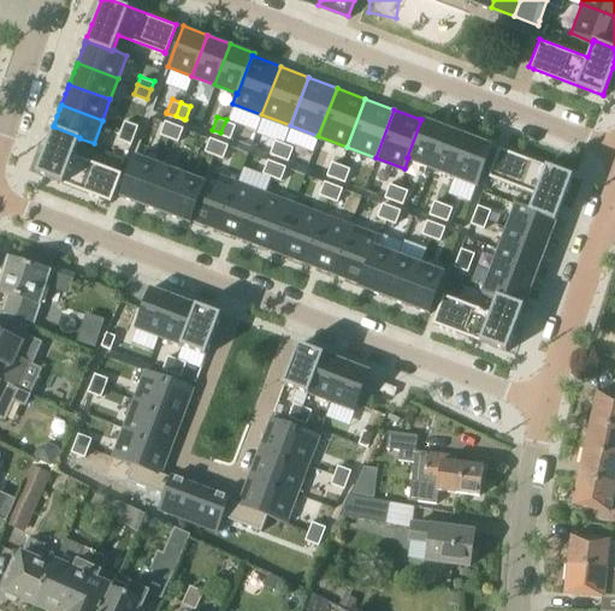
[(421,119),(407,158),(408,158),(431,166),(445,125),(421,117),(420,119),(421,119)]
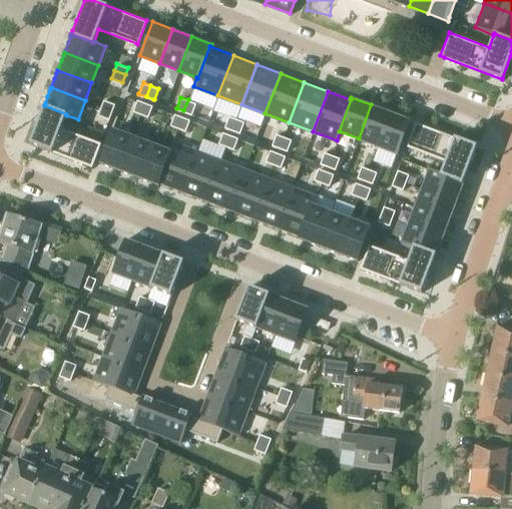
[(103,98),(100,106),(111,110),(114,103),(114,102),(103,98)]
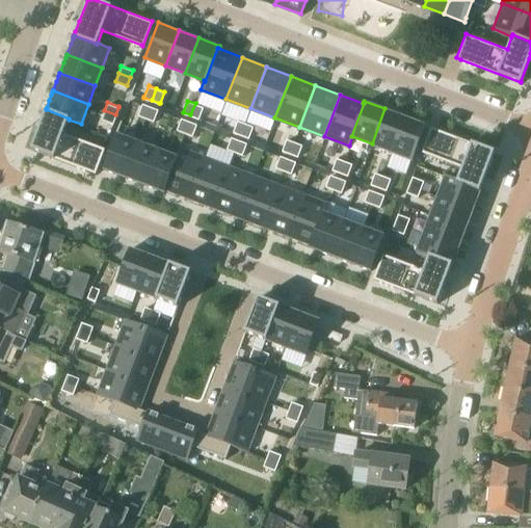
[(142,103),(137,114),(145,117),(150,105),(142,103)]
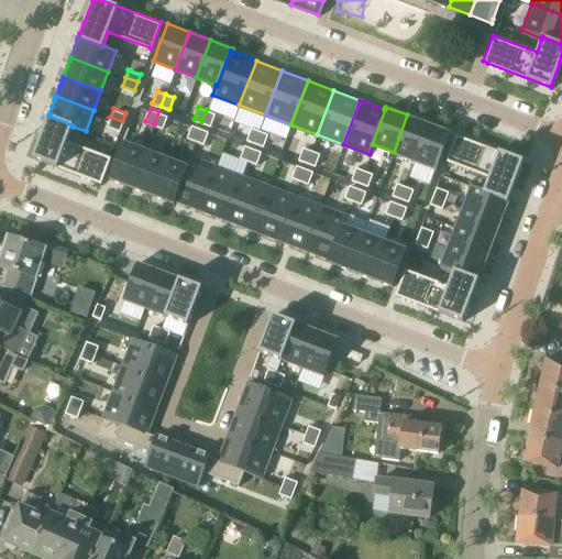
[(207,109),(201,121),(210,124),(215,112),(207,109)]
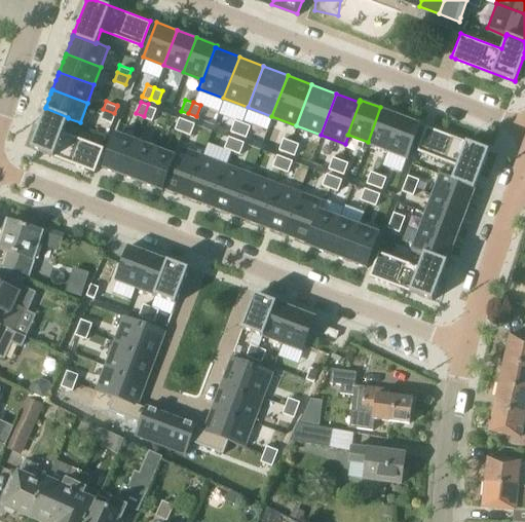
[(148,104),(144,116),(151,118),(156,107),(148,104)]
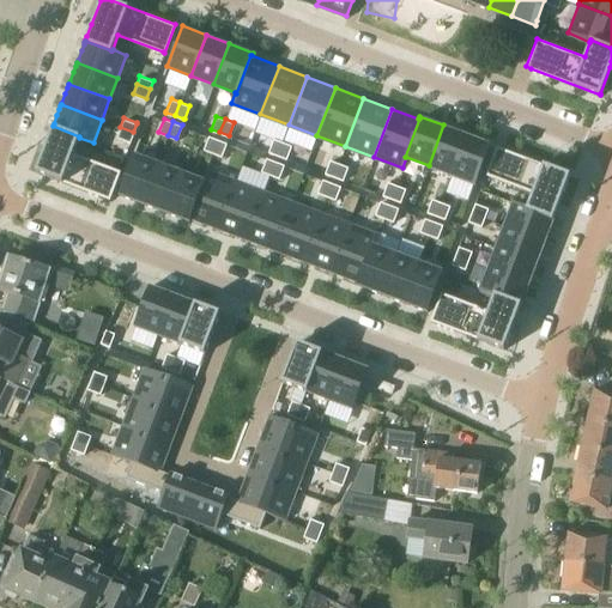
[(443,125),(429,165),(452,174),(466,134),(443,125)]
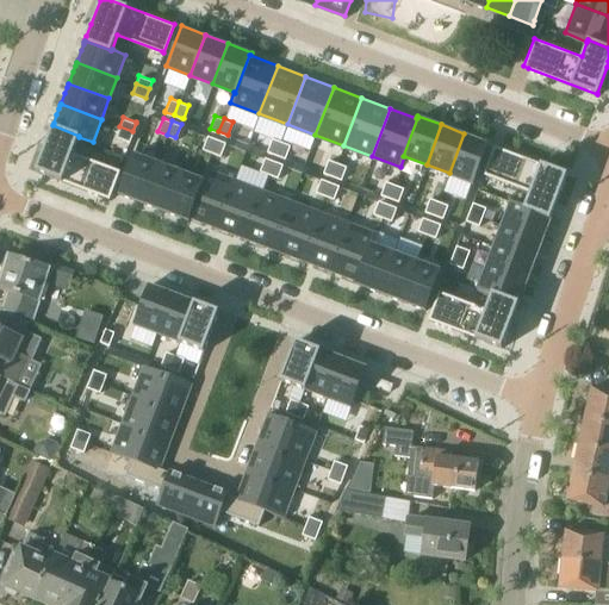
[(36,169),(109,197),(119,169),(118,168),(73,151),(79,137),(79,136),(53,125),(51,129),(47,142),(36,169)]
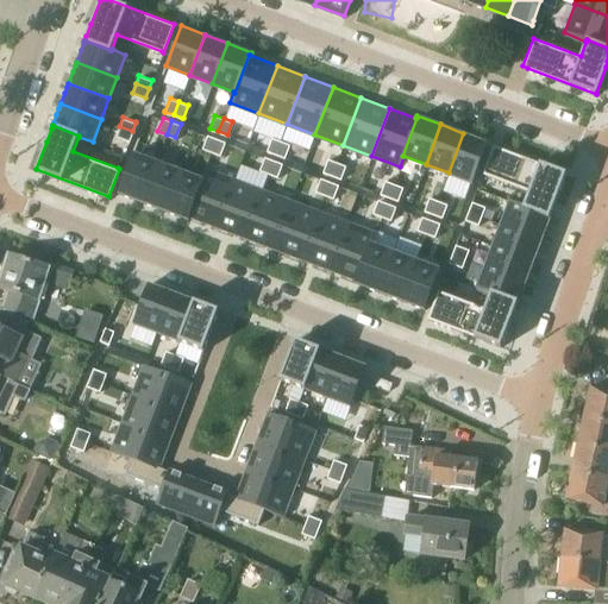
[(119,126),(116,134),(129,140),(132,131),(119,126)]
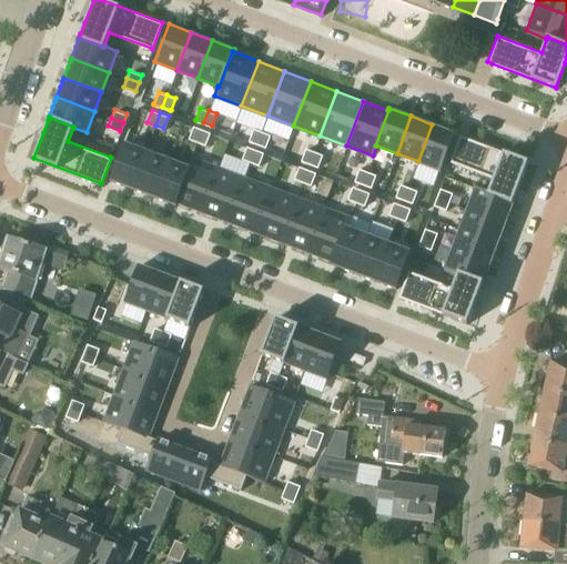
[(432,124),(418,161),(439,170),(441,170),(454,133),(432,124)]
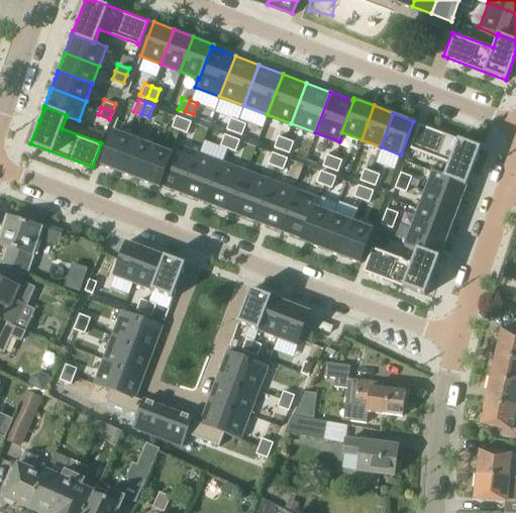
[(176,114),(172,125),(179,128),(183,116),(176,114)]
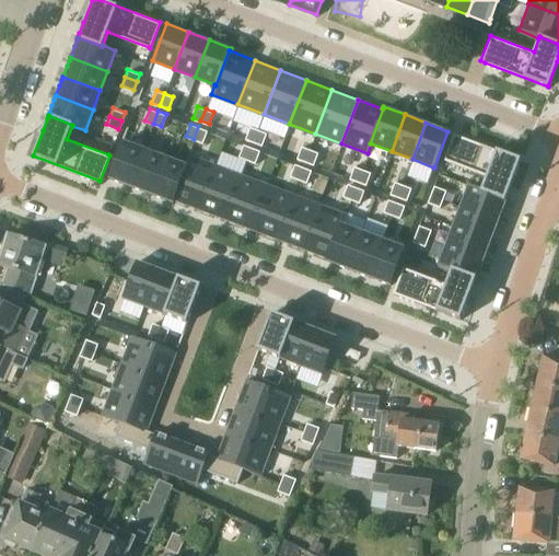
[(198,126),(194,139),(202,141),(207,129),(198,126)]
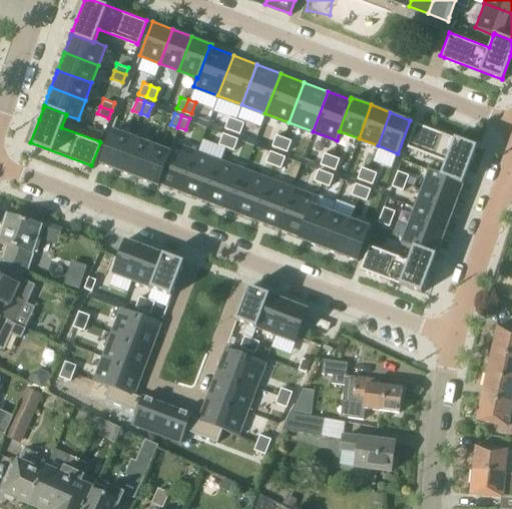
[(228,115),(224,126),(231,129),(236,117),(228,115)]
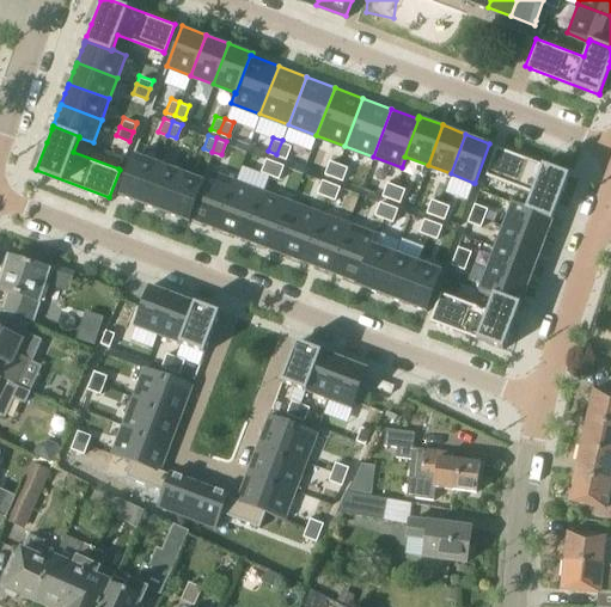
[(282,140),(276,154),(286,158),(286,157),(291,143),(282,140)]
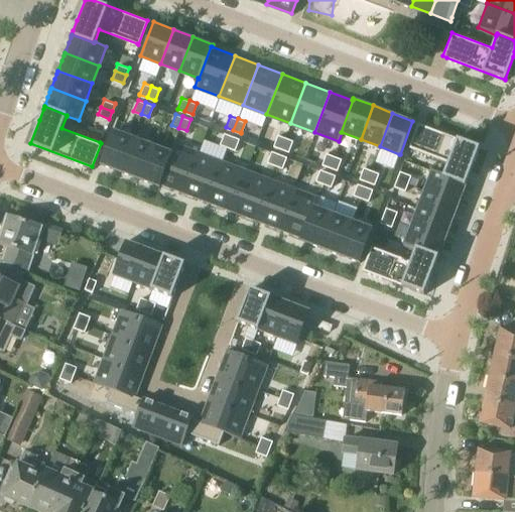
[(417,122),(408,146),(409,146),(448,161),(443,173),(443,174),(466,182),(467,179),(471,168),(479,146),(480,145),(417,122)]
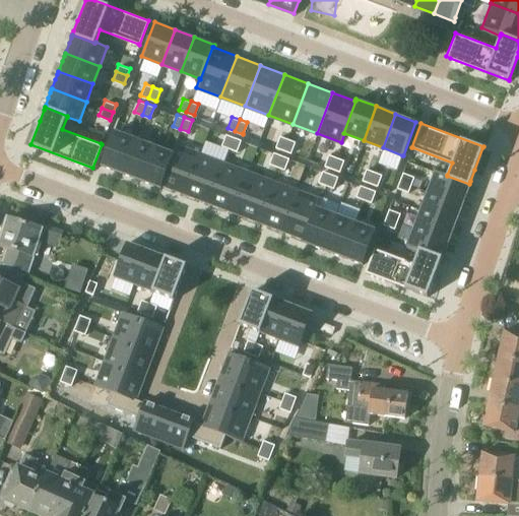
[(113,129),(101,164),(121,171),(134,137),(114,129),(113,129)]
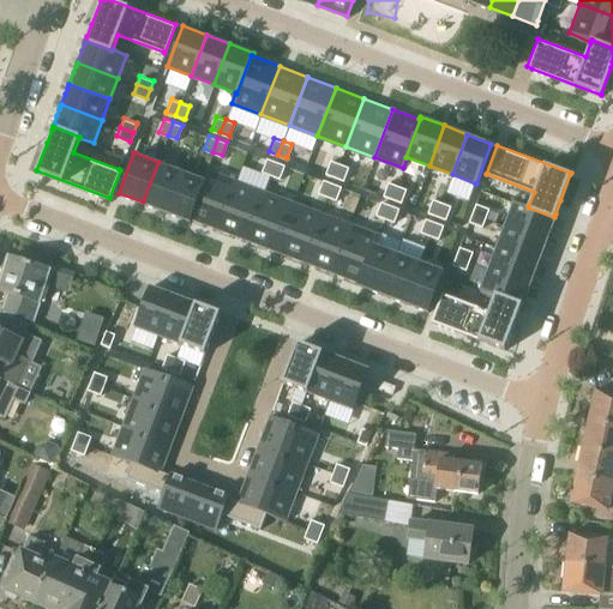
[(266,157),(262,170),(270,174),(275,161),(266,157)]
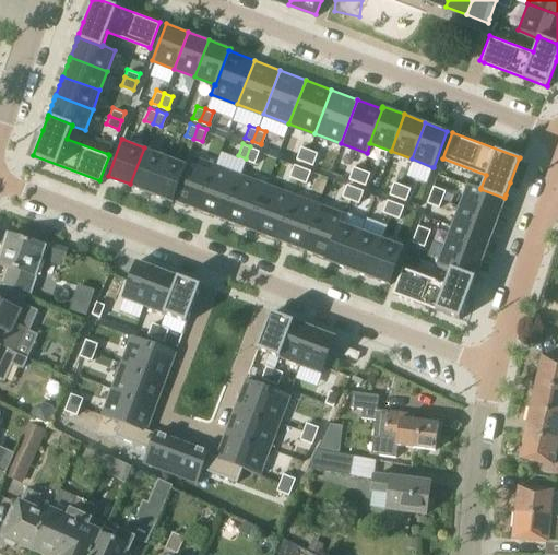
[(300,145),(296,157),(304,161),(309,148),(300,145)]
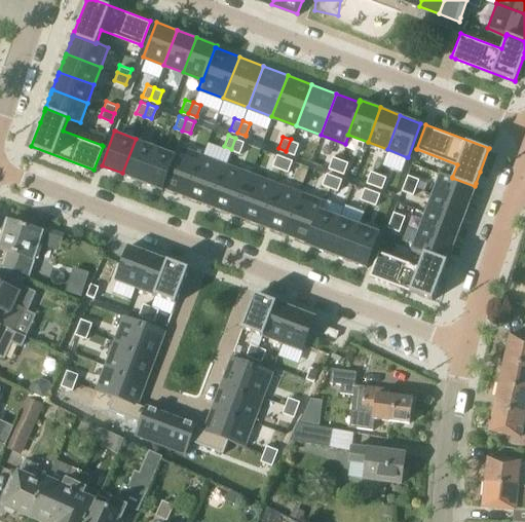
[(235,138),(231,149),(239,152),(244,141),(235,138)]
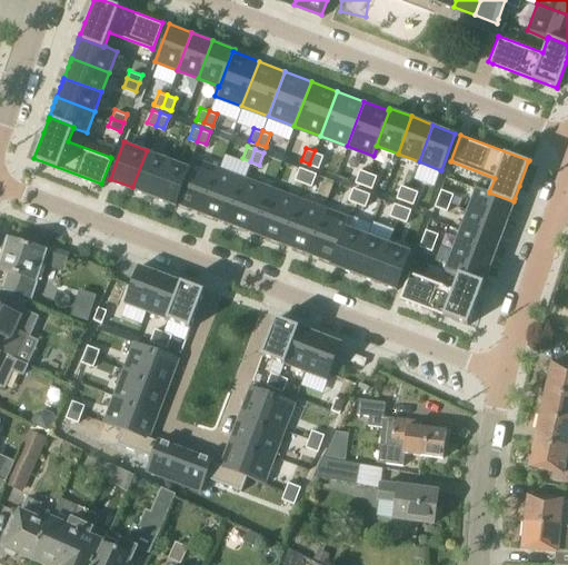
[(147,150),(132,187),(153,195),(168,158),(147,150)]
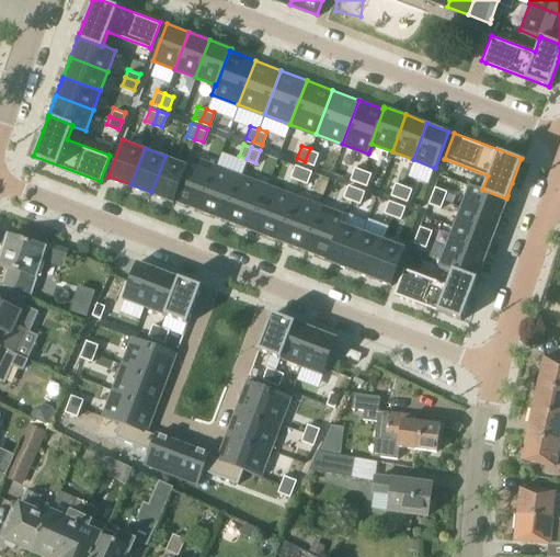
[(310,148),(305,161),(313,163),(318,151),(310,148)]
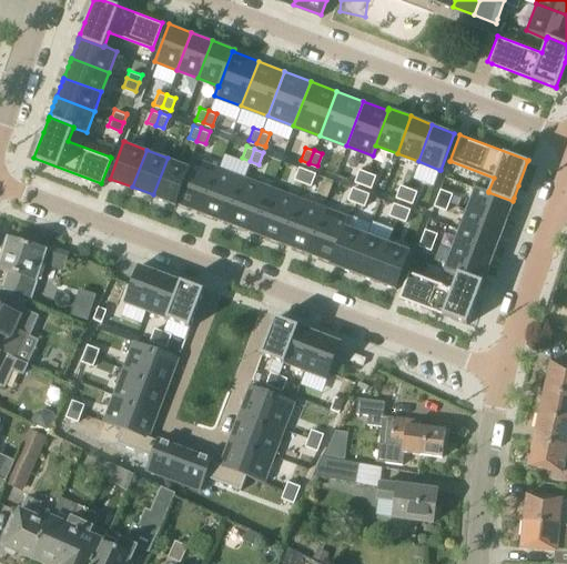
[(189,165),(175,200),(176,201),(201,210),(219,165),(191,155),(188,165),(189,165)]
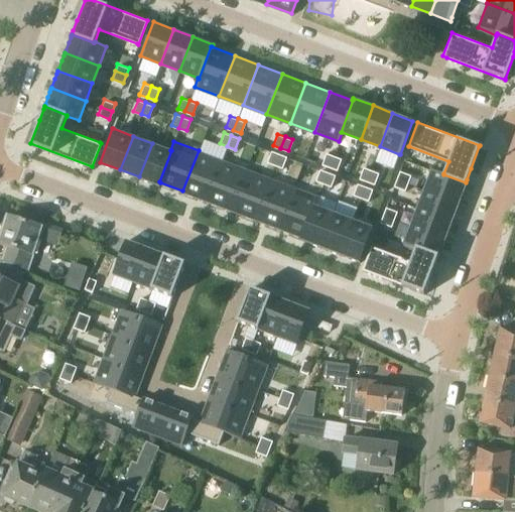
[(152,143),(139,176),(159,184),(160,182),(159,181),(171,150),(170,150),(152,143)]
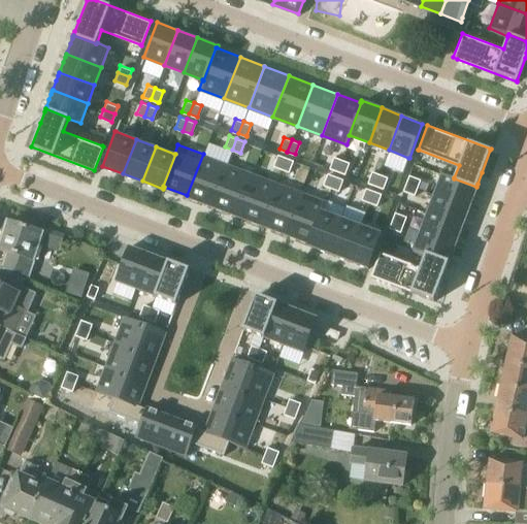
[(203,154),(187,195),(211,204),(227,163),(203,154)]
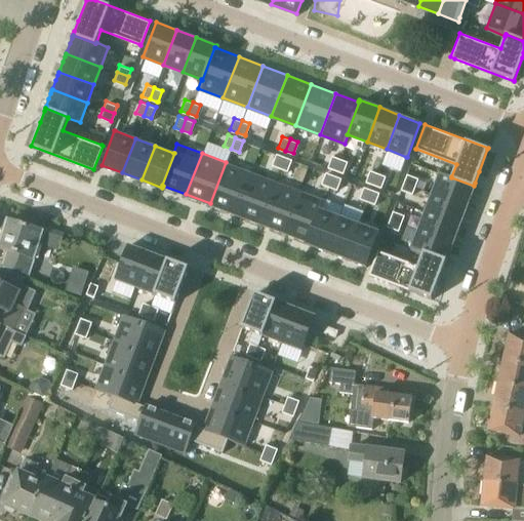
[(276,153),(272,164),(279,167),(284,156),(276,153)]
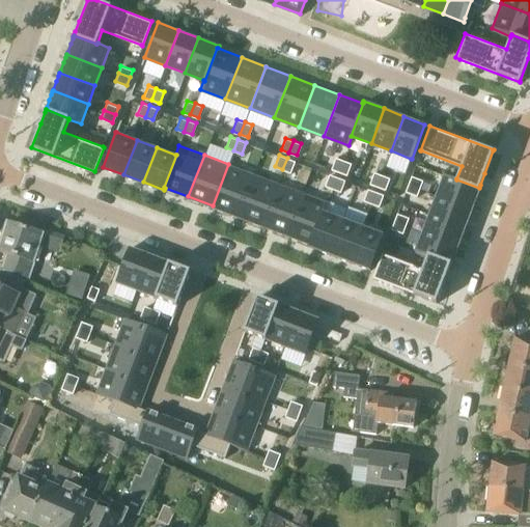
[(335,157),(331,168),(339,171),(343,160),(335,157)]
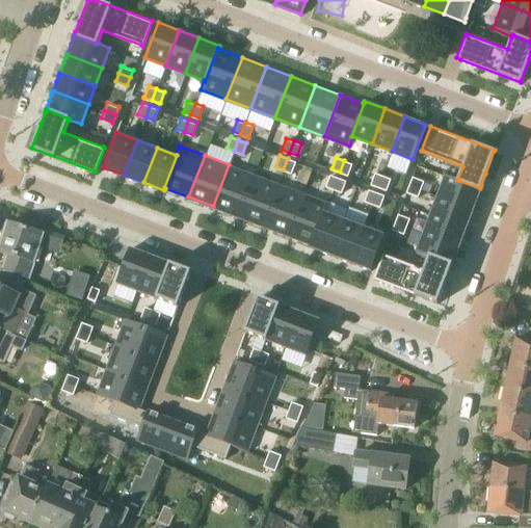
[(288,158),(283,169),(291,173),(295,160),(288,158)]
